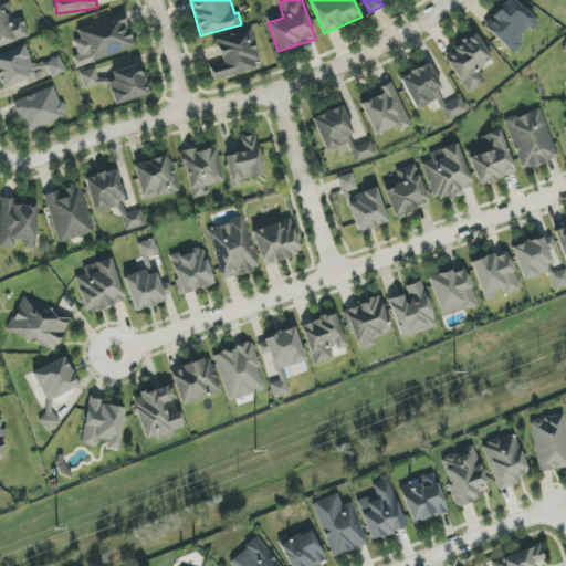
[(506,0),(483,27),(514,55),(524,43),(521,40),(537,21),(514,0),(506,0)]
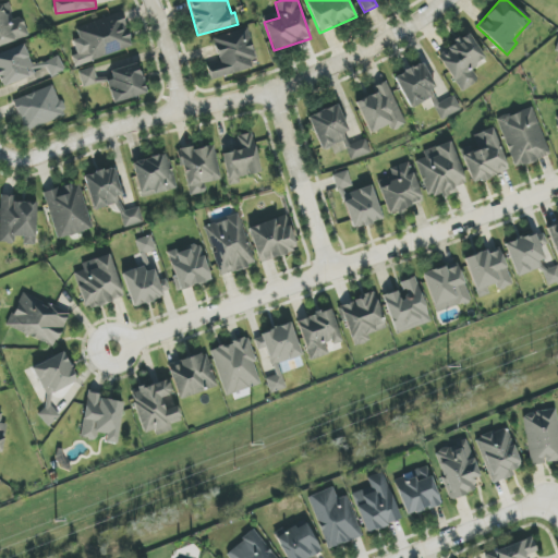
[(0,45),(28,38),(24,19),(13,21),(9,4),(0,5),(0,45)]
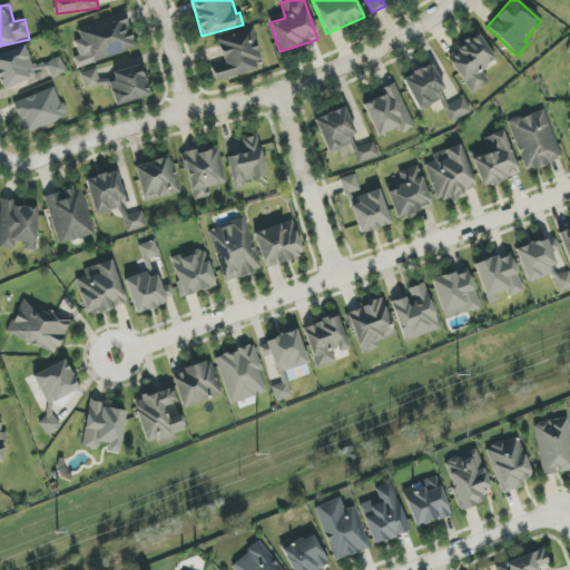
[(136,52),(127,15),(77,27),(80,40),(75,41),(78,57),(74,58),(76,67),(136,52)]
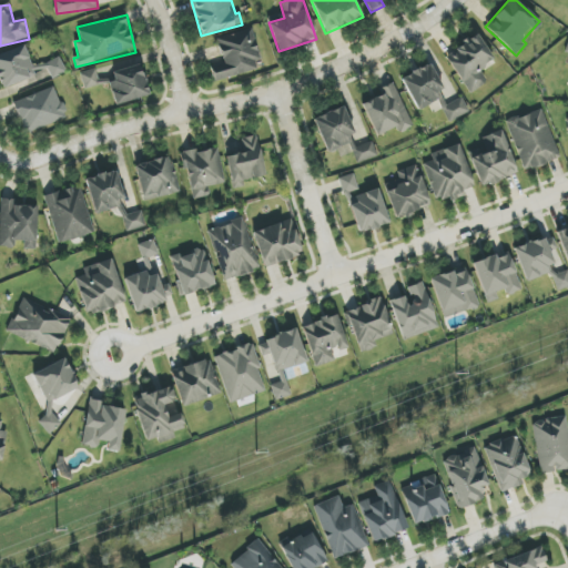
[(262,69),(251,29),(216,38),(223,63),(211,67),(214,81),(262,69)]
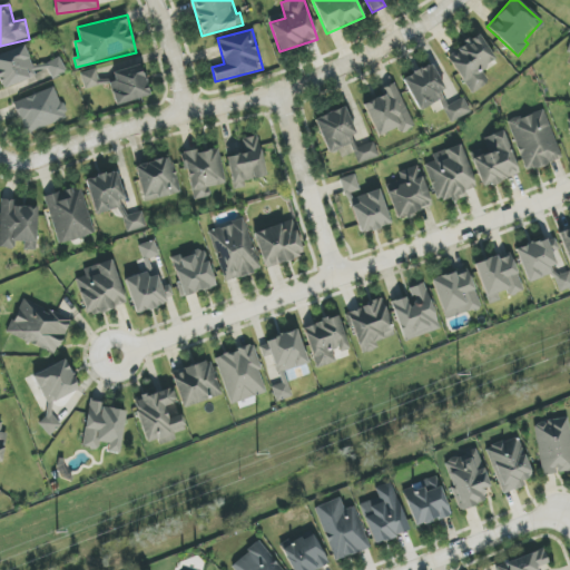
[(481,70),(497,60),(480,35),(446,57),(472,95),(489,82),(481,70)]
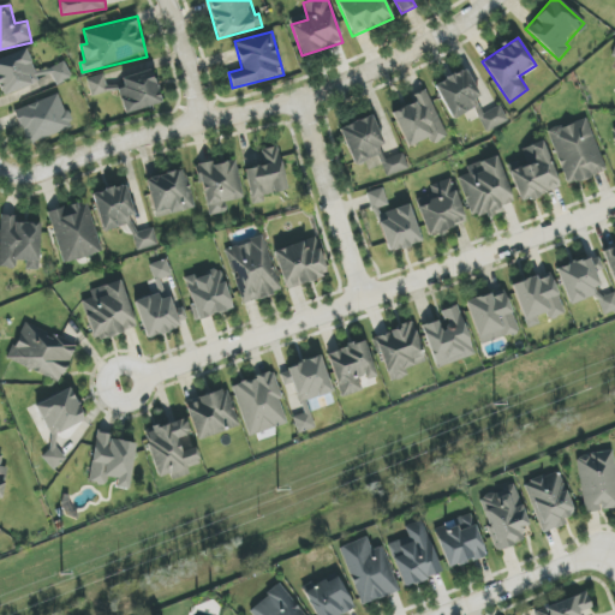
[(0,89),(4,97),(52,76),(57,87),(72,78),(65,61),(37,73),(25,48),(0,59),(0,89)]
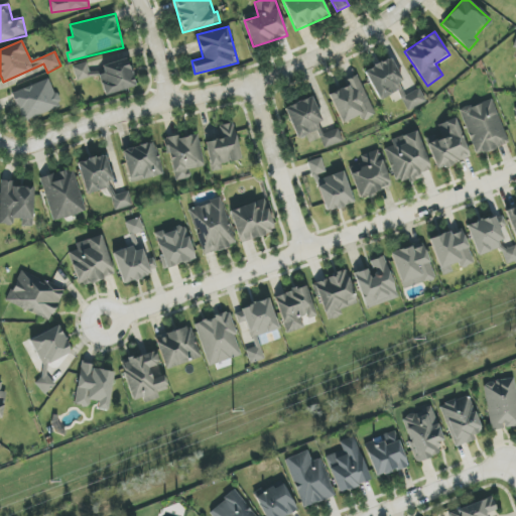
[(364,72),(379,100),(405,85),(390,57),(364,72)]
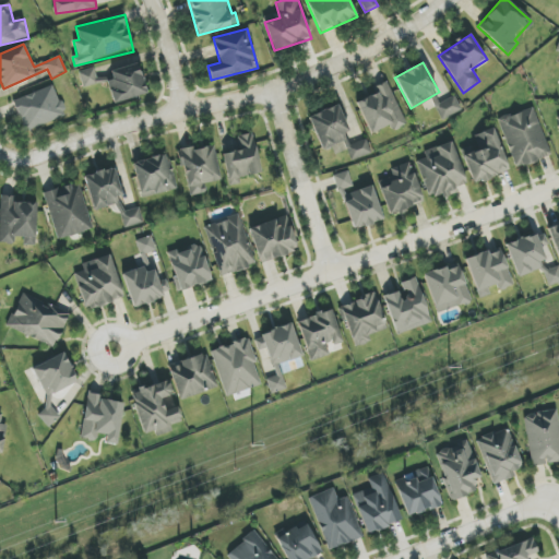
[(114,80),(108,82),(114,104),(146,95),(139,63),(111,71),(114,80)]
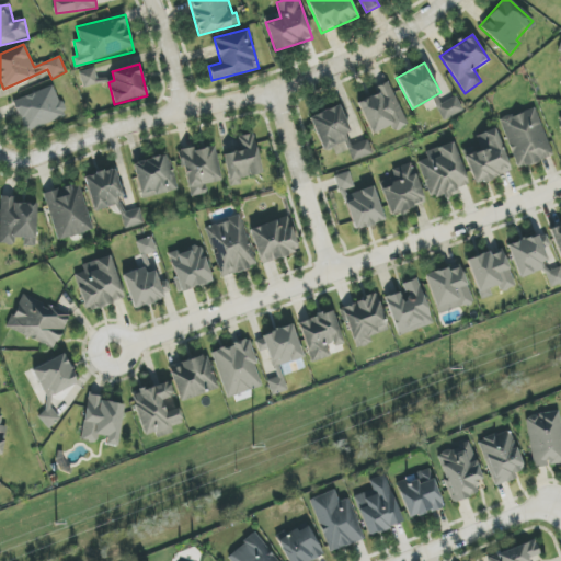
[(83,88),(99,83),(94,68),(79,72),(83,88)]
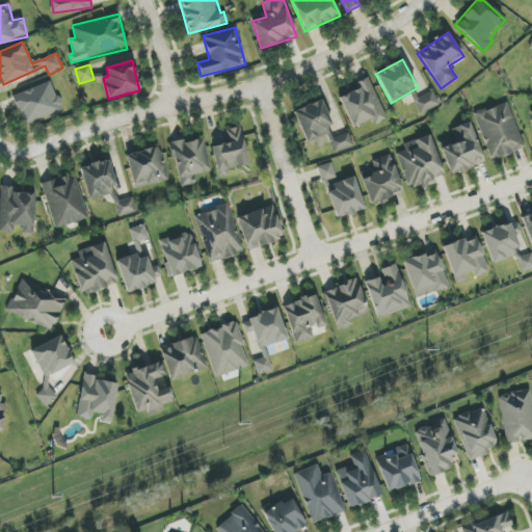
[(340,97),(352,128),(372,120),(374,125),(387,120),(370,77),(354,83),(357,89),(340,97)]
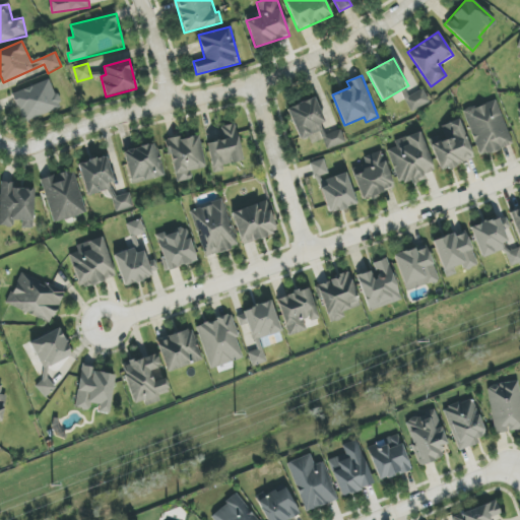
[(61,111),(53,81),(13,91),(21,121),(61,111)]
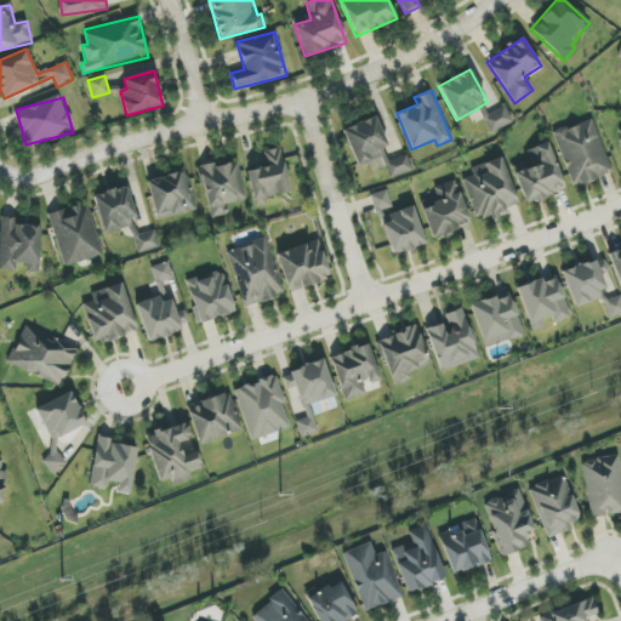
[(483,118),(491,135),(514,123),(506,107),(483,118)]
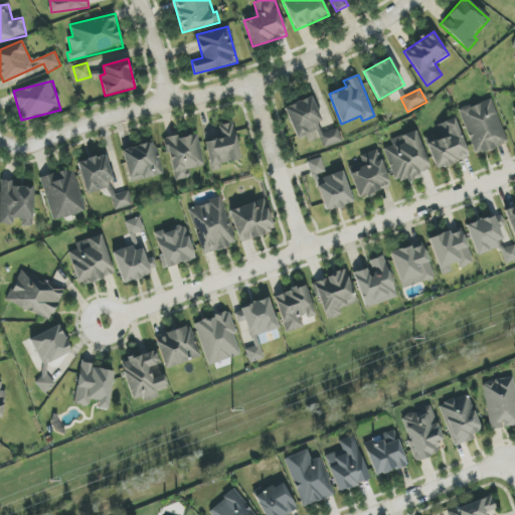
[(324,128),(311,97),(284,108),(297,139),(324,128)]
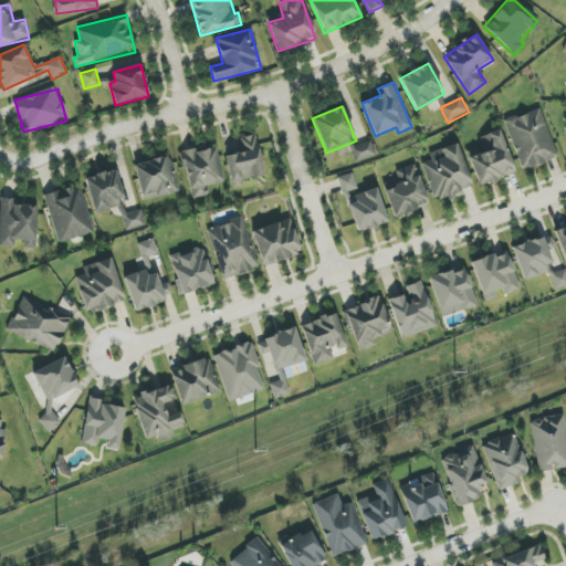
[(505,119),(521,170),(557,159),(542,108),(505,119)]
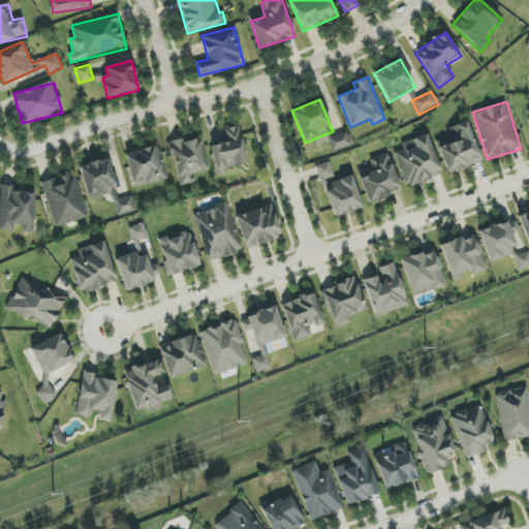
[(438,148),(448,175),(483,162),(468,121),(449,128),(455,142),(438,148)]
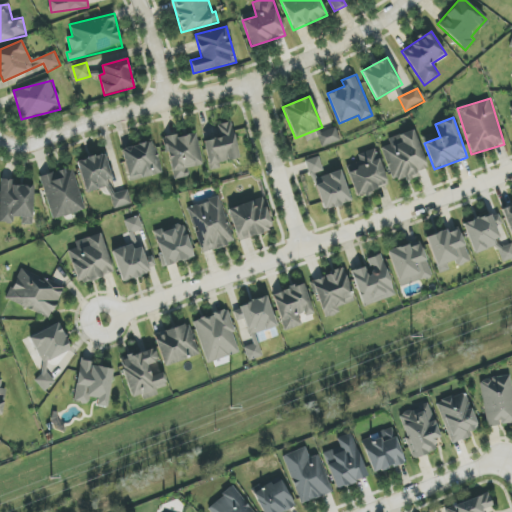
[(217,125),(220,138),(204,141),(210,170),(221,168),(220,162),(239,159),(232,122),(217,125)]
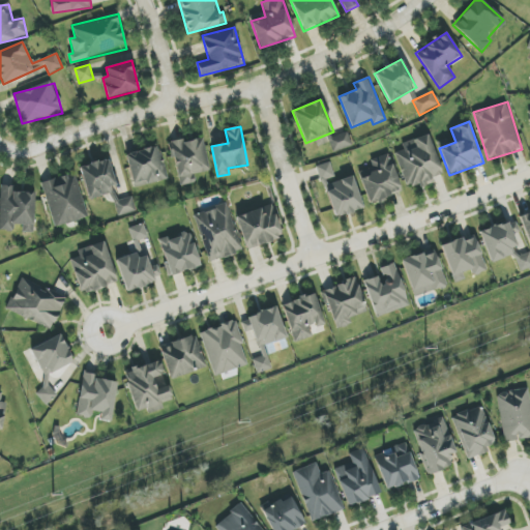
[(395,153),(406,188),(418,184),(419,187),(434,183),(432,178),(442,175),(430,135),(402,143),(404,150),(395,153)]
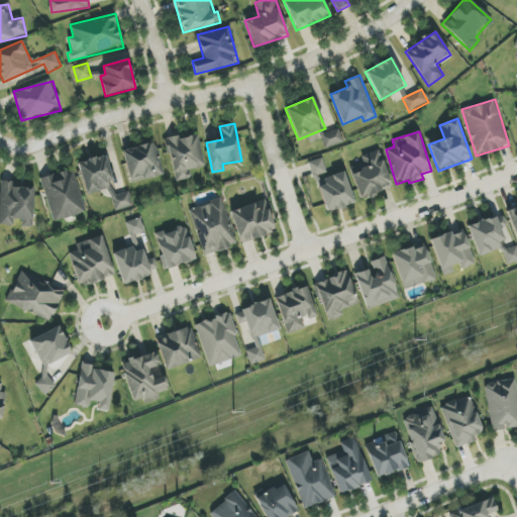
[(167,139),(173,181),(191,179),(190,171),(204,168),(199,134),(167,139)]
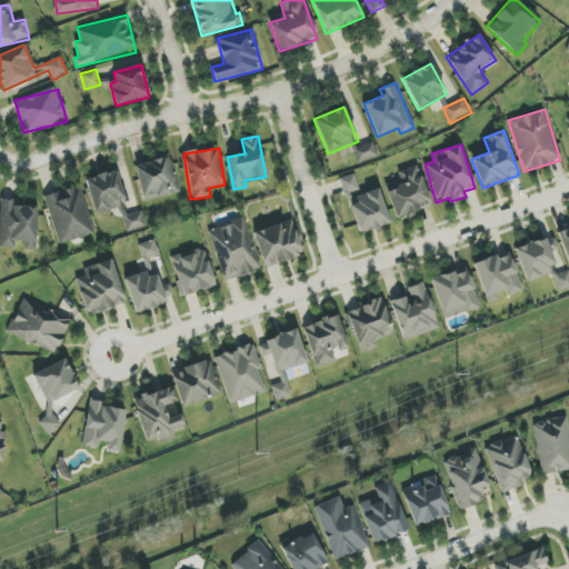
[(180,193),(170,157),(135,166),(145,202),(180,193)]
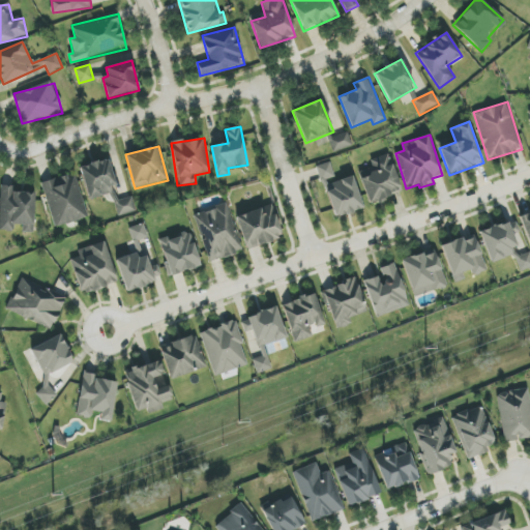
[(402,193),(389,154),(371,159),(374,171),(359,175),(369,204),(402,193)]
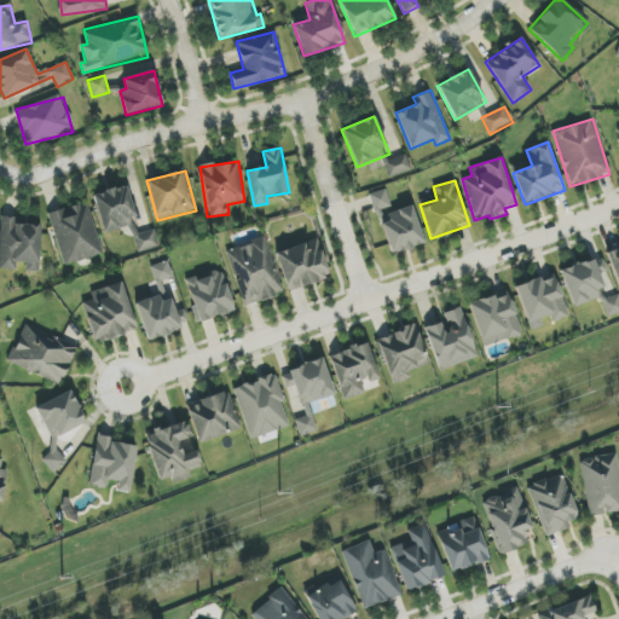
[(102,232),(136,226),(128,186),(94,192),(102,232)]
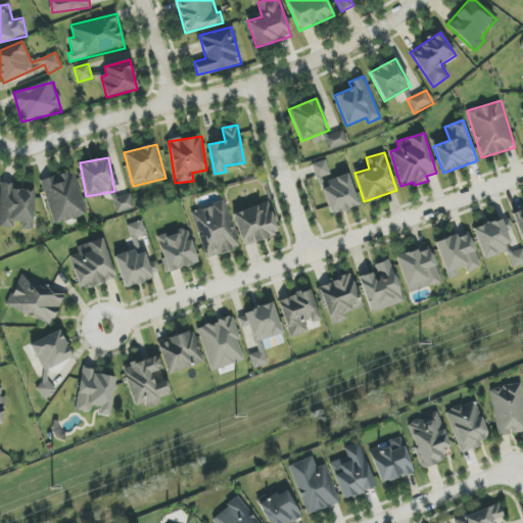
[(314,163),(318,179),(330,175),(326,160),(314,163)]
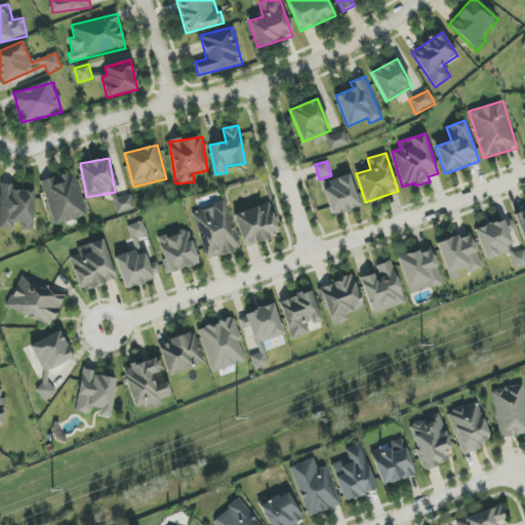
[(41,180),(53,226),(87,216),(74,171),(41,180)]
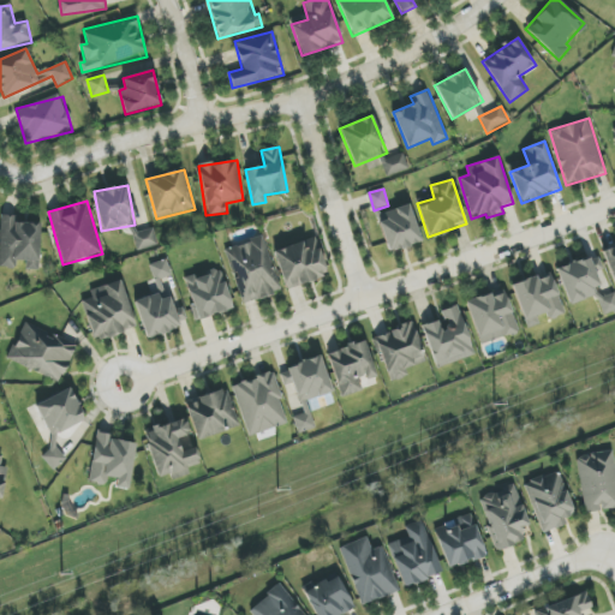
[(423,242),(408,204),(376,216),(389,254),(423,242)]
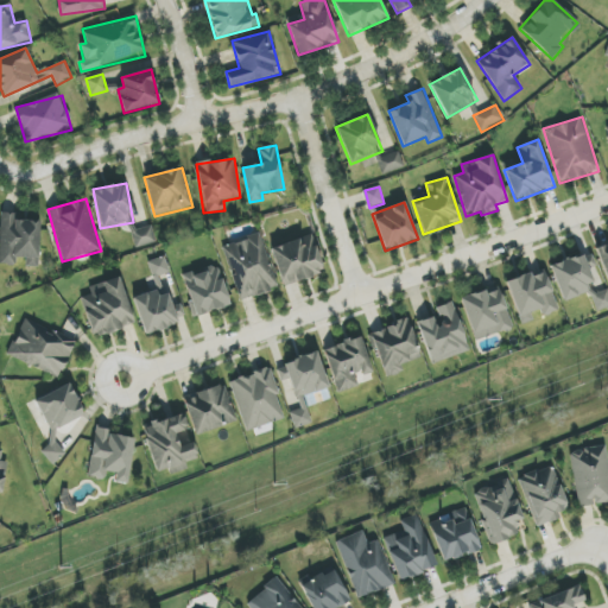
[(0,234),(0,265),(21,266),(39,267),(40,221),(17,221),(17,214),(1,213),(0,234)]
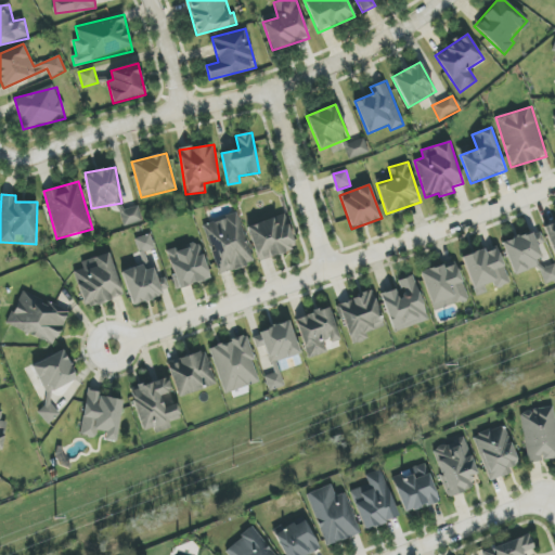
[(120,210),(124,226),(142,222),(139,207),(120,210)]
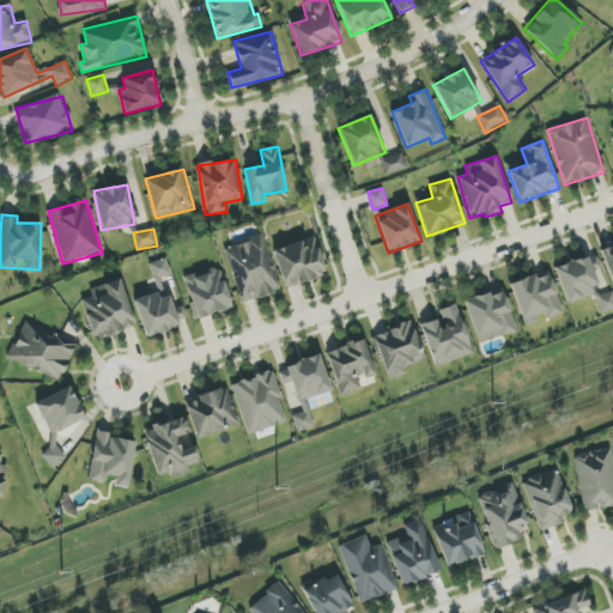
[(281,291),(261,235),(223,248),(243,304),(281,291)]
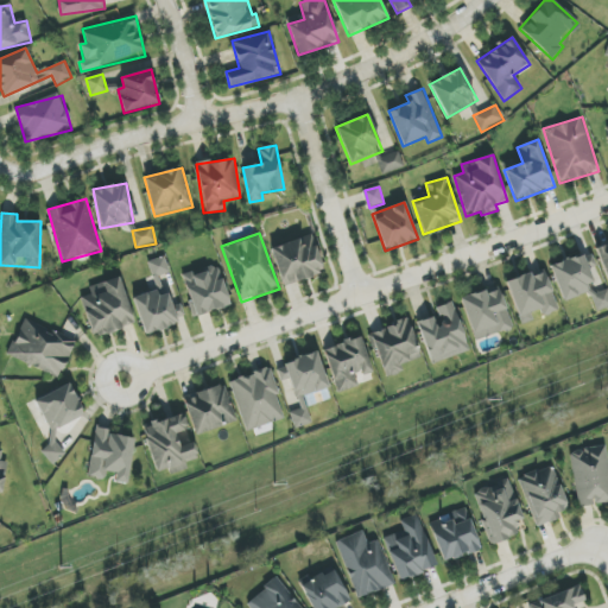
[(271,248),(283,286),(324,273),(311,235),(271,248)]
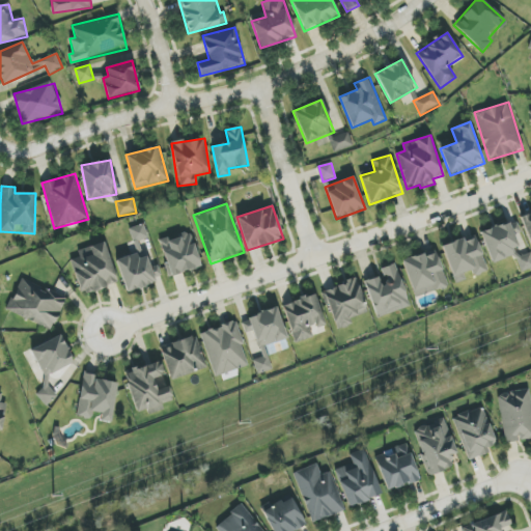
[(530,211),(520,216),(530,248),(530,211)]
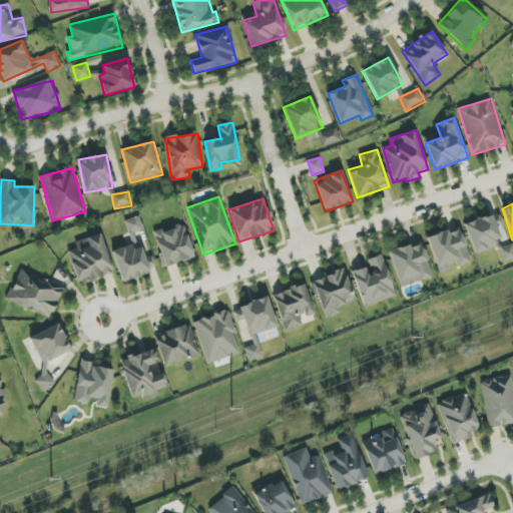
[(497,227),(503,225),(499,213),(464,224),(474,252),(503,243),(497,227)]
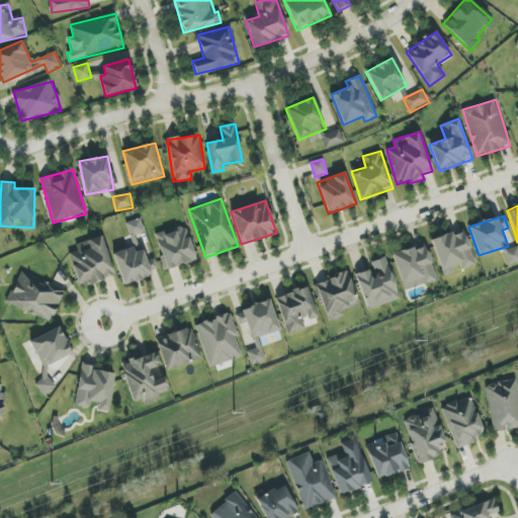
[(126,222),(130,237),(144,234),(141,219),(126,222)]
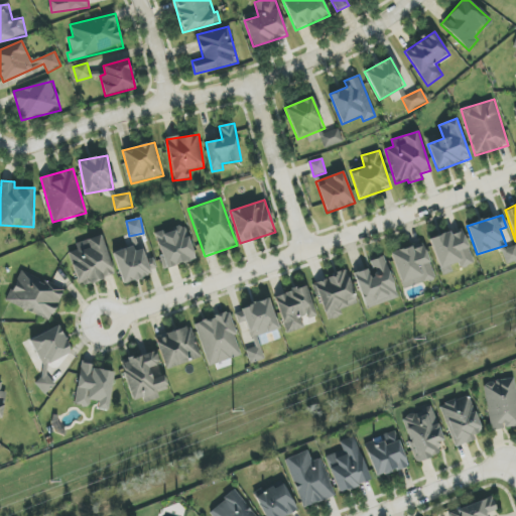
[(197,259),(184,225),(154,236),(166,269),(197,259)]
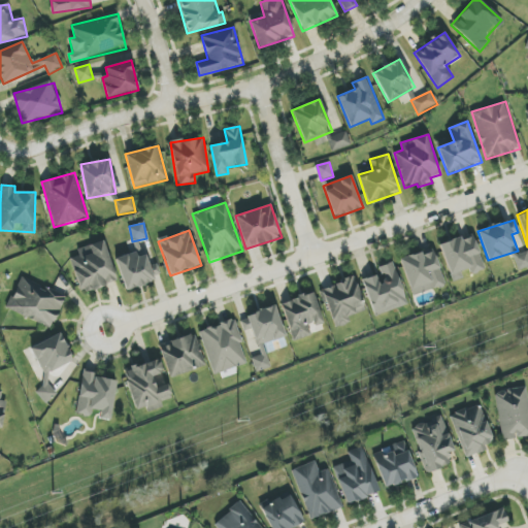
[(452,282),(467,277),(466,276),(485,270),(473,234),(440,244),(452,282)]
